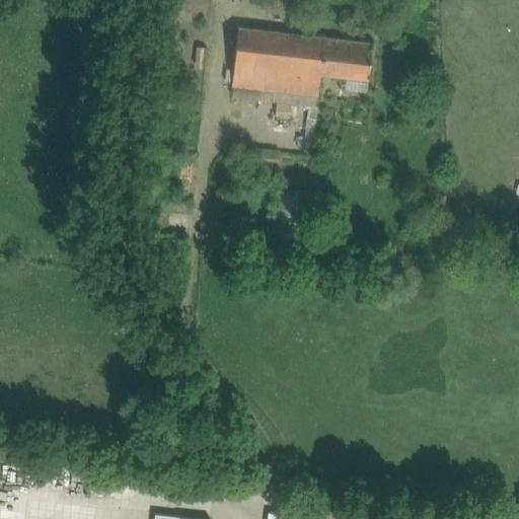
[(231,86),(318,95),(319,96),(322,74),(369,79),(373,43),(237,27),(231,86)]
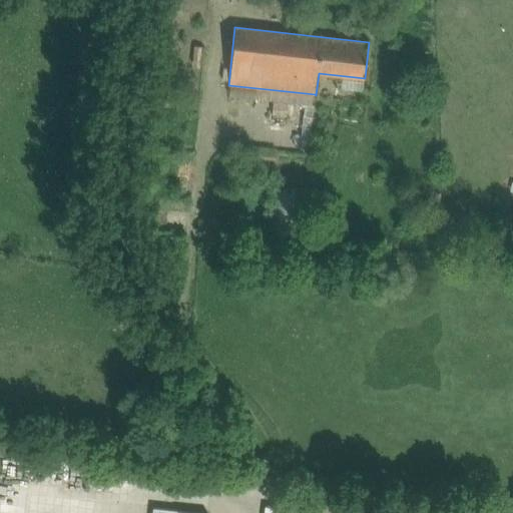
[(194,45),(192,64),(203,65),(205,47),(194,45)]
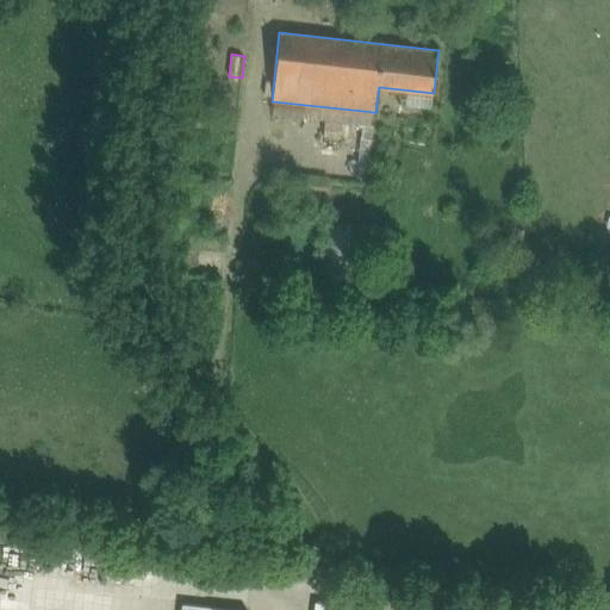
[(360,139),(360,143),(372,144),(372,141),(372,138),(374,124),(362,122),(360,139)]
